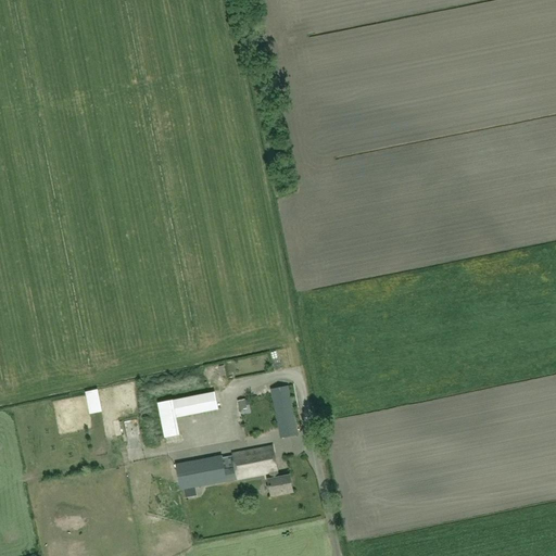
[(298,434),(288,386),(272,389),(281,438),(298,434)]
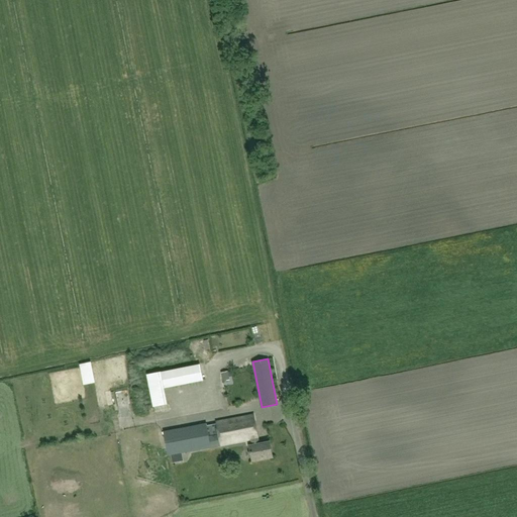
[(202,363),(165,370),(167,386),(205,380),(202,363)]
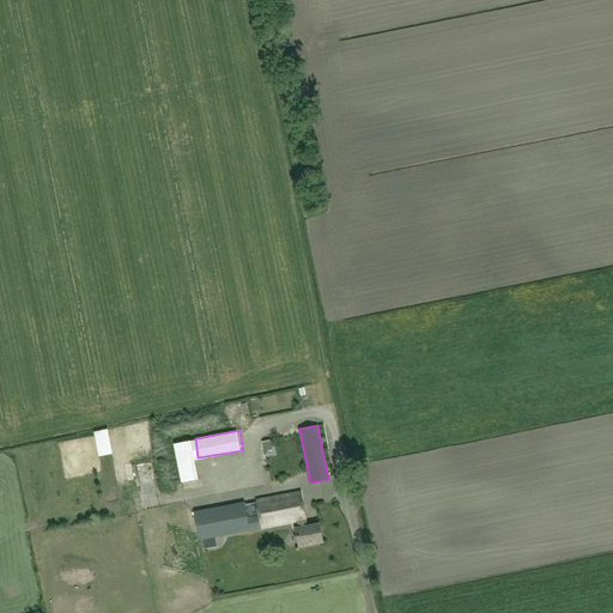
[(192,436),(175,441),(183,480),(201,475),(192,436)]
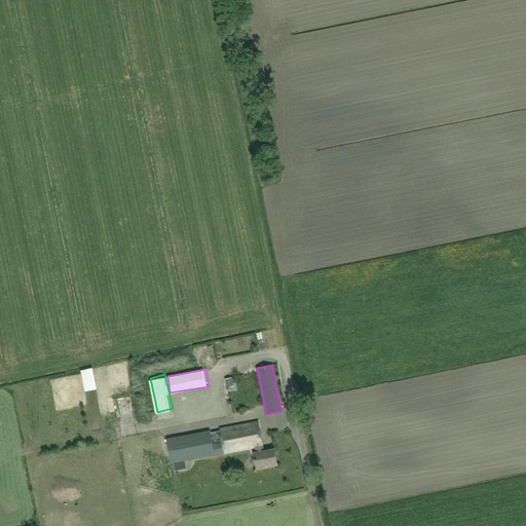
[(254,453),(256,468),(277,464),(275,449),(264,451),(258,421),(221,429),(225,452),(255,446),(257,453),(254,453)]
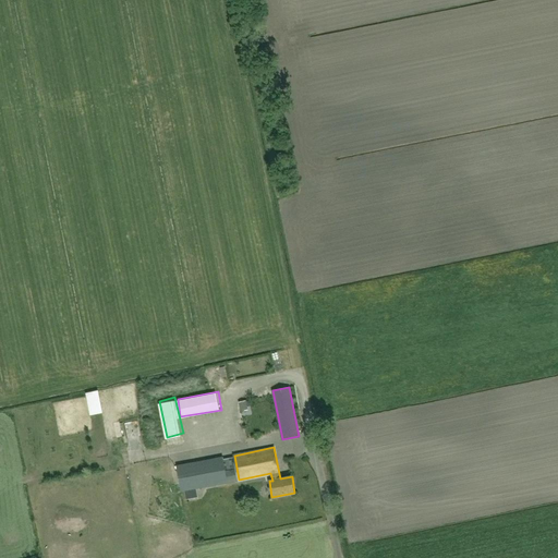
[(222,457),(177,465),(182,492),(227,483),(222,457)]
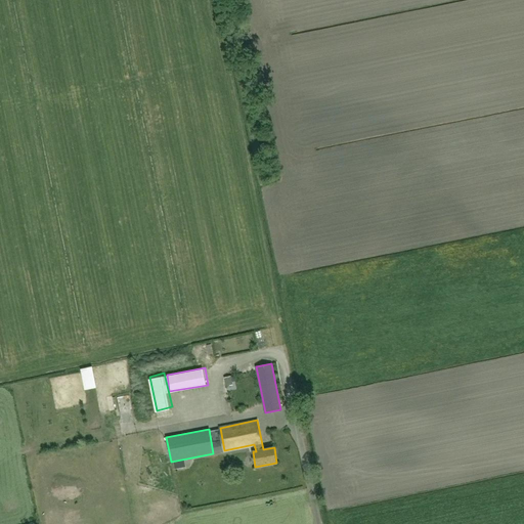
[(60,505),(69,504),(68,494),(60,495),(60,505)]
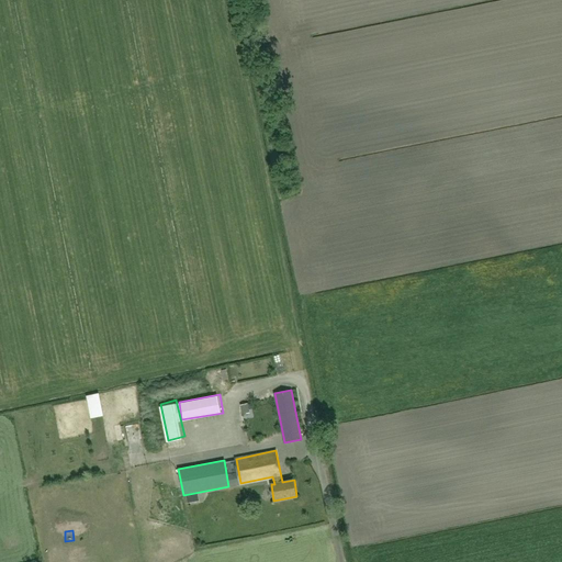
[(24,553),(25,561),(31,561),(34,561),(33,552),(24,553)]
